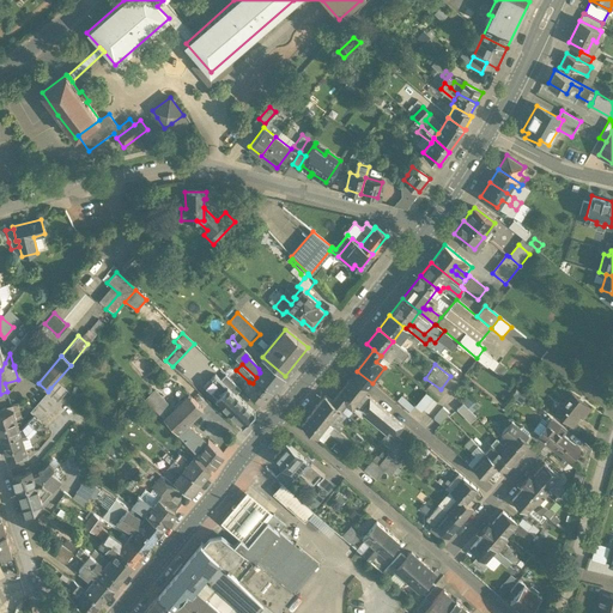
[(283,378),(267,365),(260,372),(256,377),(273,392),(283,378)]
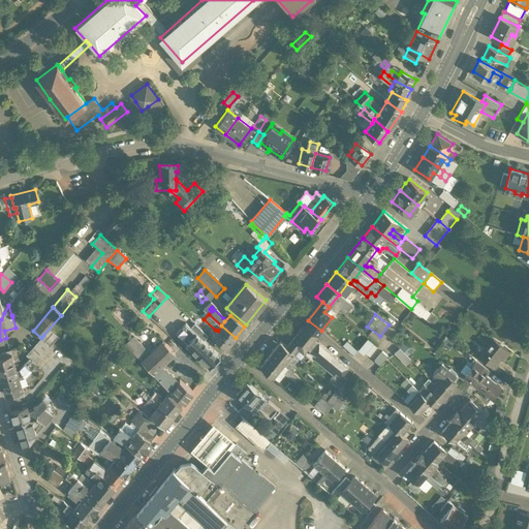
[(318,334),(321,331),(308,320),(306,323),(301,330),(313,340),(318,334)]
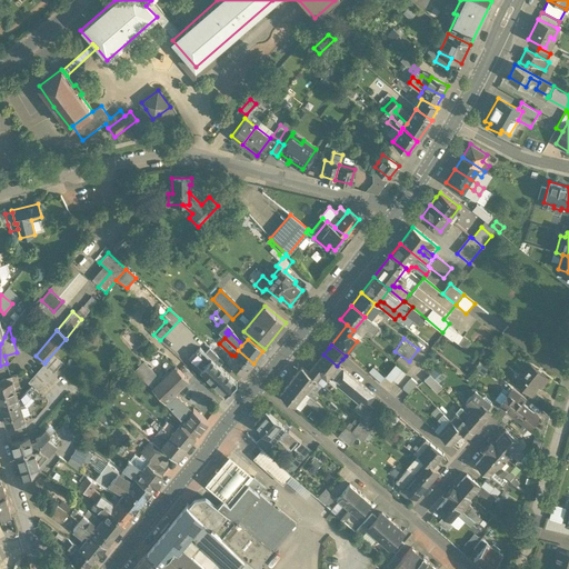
[(205,353),(200,349),(189,360),(226,395),(237,383),(219,367),(205,353)]
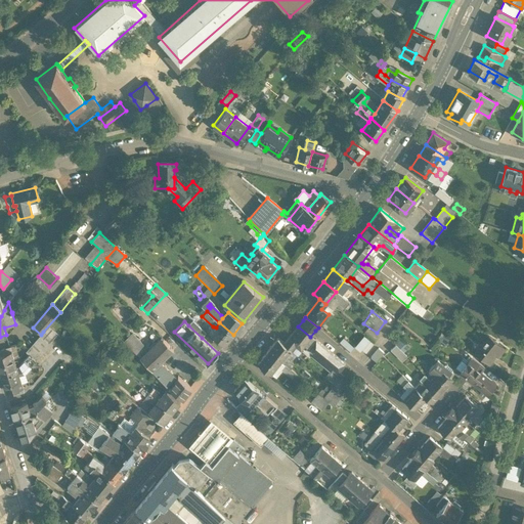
[(206,334),(192,321),(188,325),(202,338),(206,334)]
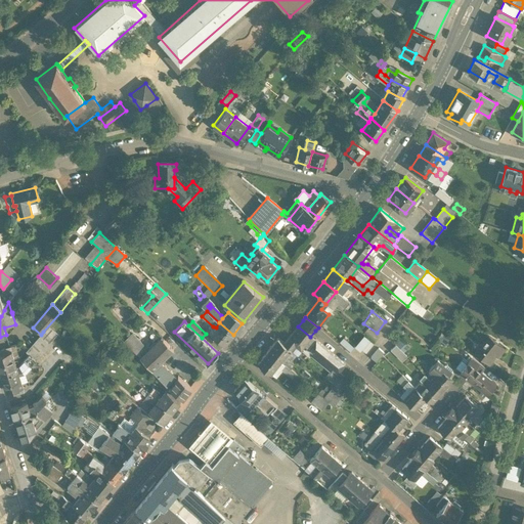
[(233,335),(219,322),(216,328),(211,334),(224,346),(233,335)]
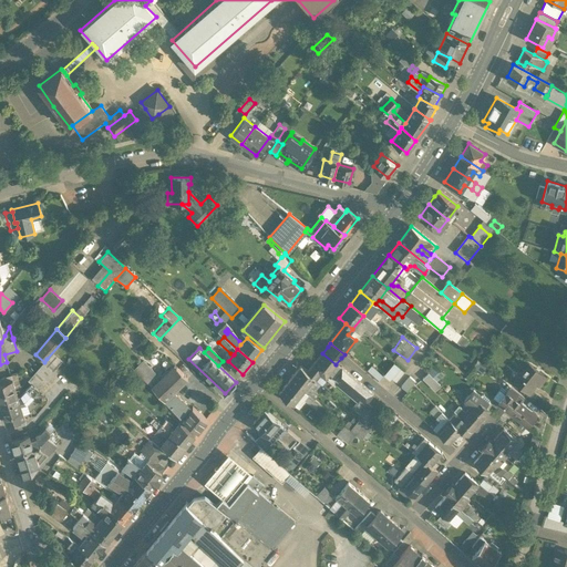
[(336,364),(322,353),(307,372),(315,379),(319,373),(325,378),(336,364)]
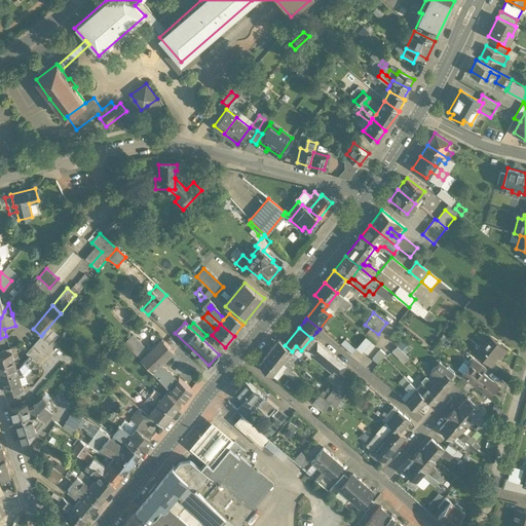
[(41,336),(26,353),(29,355),(36,362),(54,343),(43,333),(41,336)]
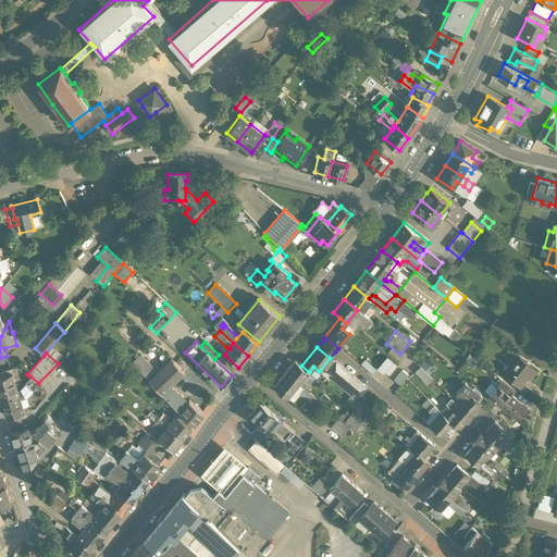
[(139,353),(130,362),(140,373),(150,363),(139,353)]
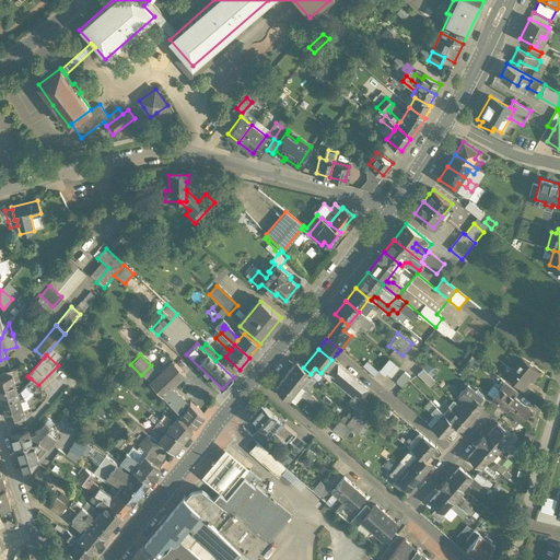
[(523,359),(518,364),(517,364),(508,375),(522,387),(529,378),(532,381),(539,372),(523,359)]
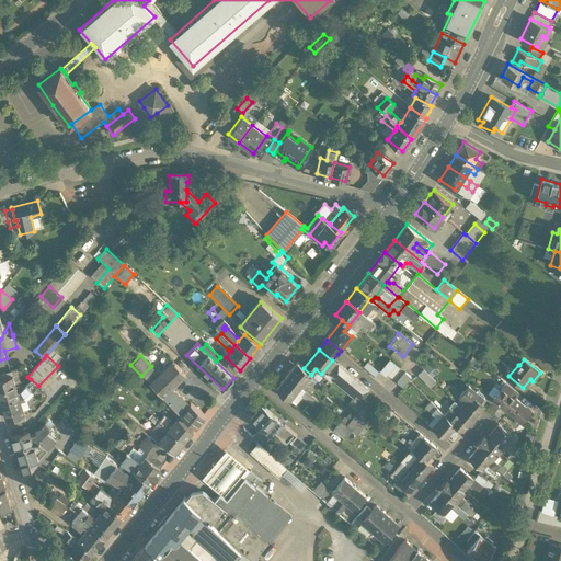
[(389,361),(380,370),(386,376),(387,375),(395,365),(396,365),(389,361)]
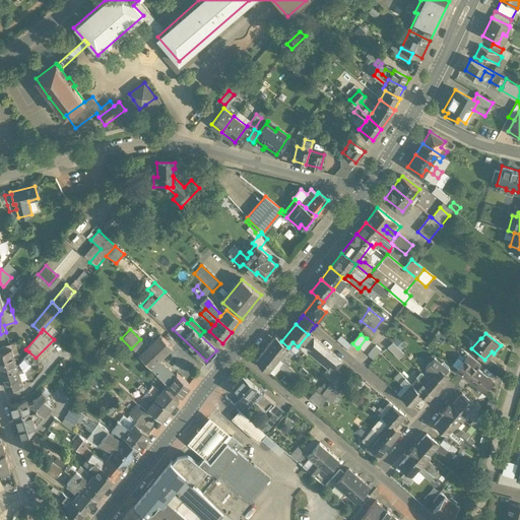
[(339,335),(335,339),(345,347),(348,343),(339,335)]
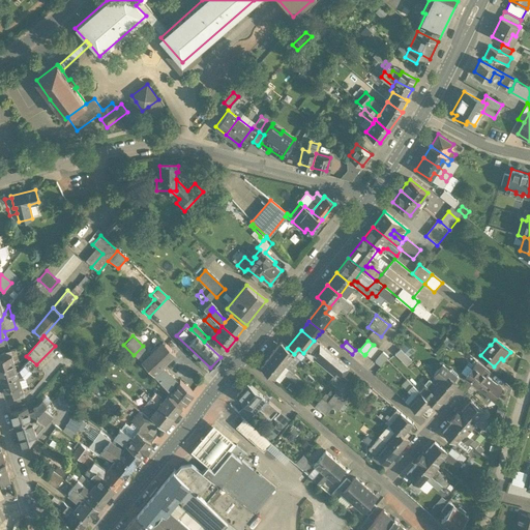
[(407,342),(401,349),(408,356),(415,350),(407,342)]
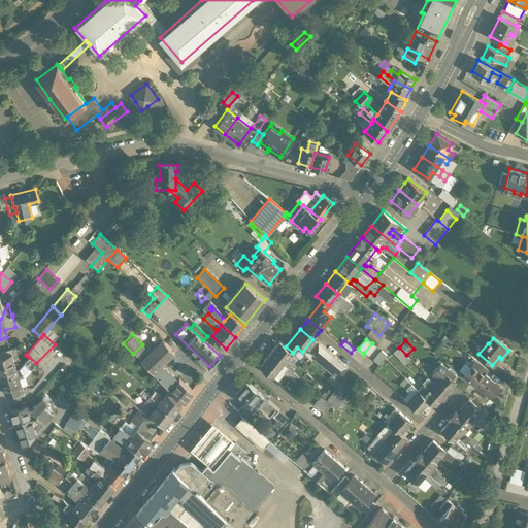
[(162,341),(141,362),(154,374),(174,354),(162,341)]
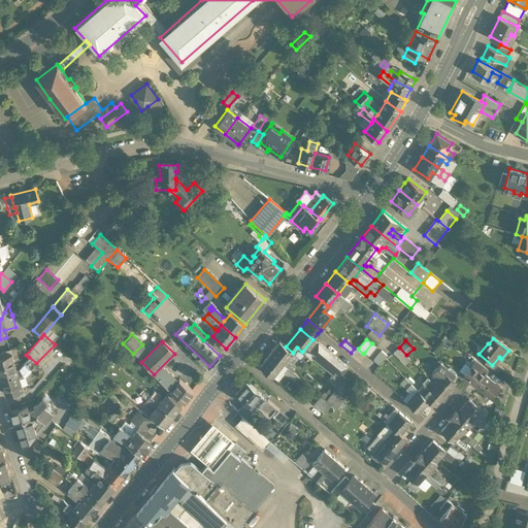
[(279,341),(270,354),(283,365),(292,354),(293,353),(286,347),(279,341)]
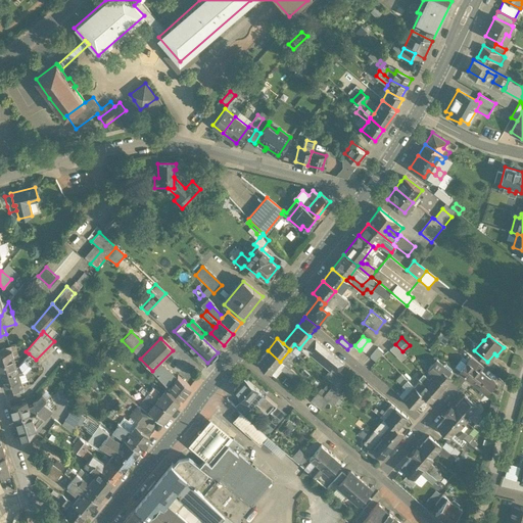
[(338,360),(315,340),(306,348),(331,369),(331,368),(338,360)]
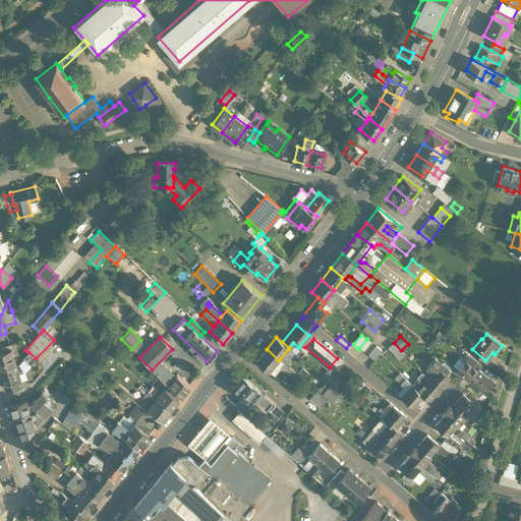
[(366,339),(359,348),(363,352),(371,343),(366,339)]
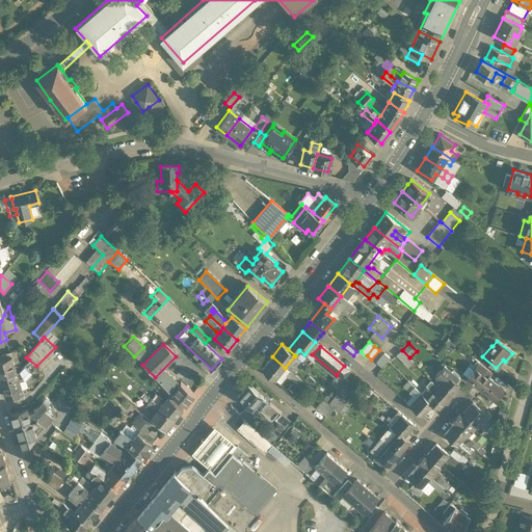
[(137,361),(148,351),(143,348),(134,357),(137,361)]
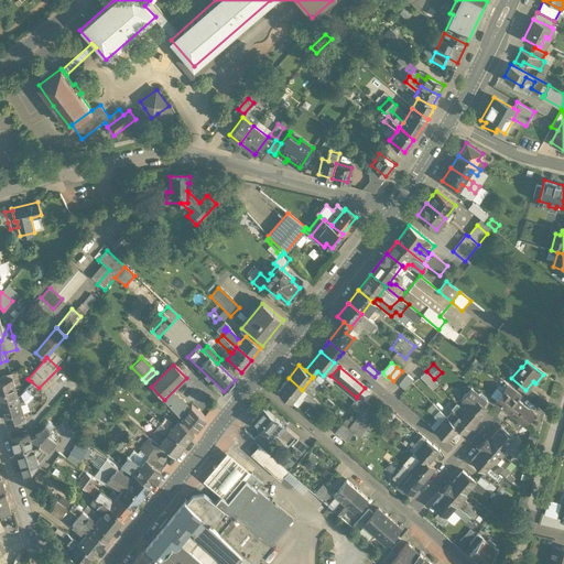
[(323,376),(317,371),(313,377),(312,378),(325,388),(331,381),(323,376)]
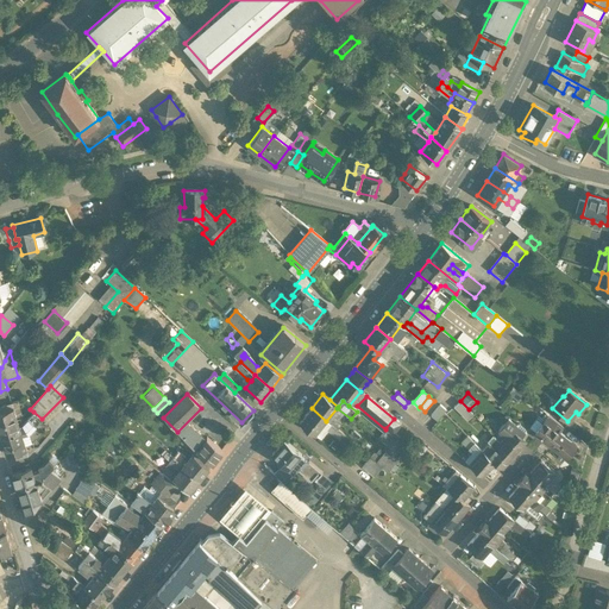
[(12,403),(0,407),(0,435),(0,437),(20,431),(19,426),(22,424),(20,418),(17,419),(12,403)]
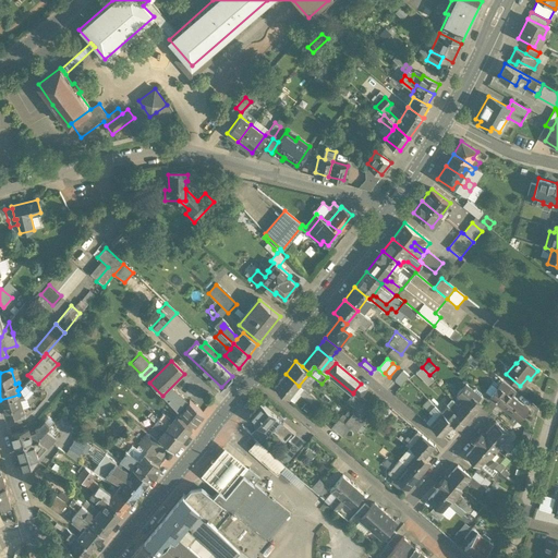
[(403,372),(395,381),(400,386),(409,377),(403,372)]
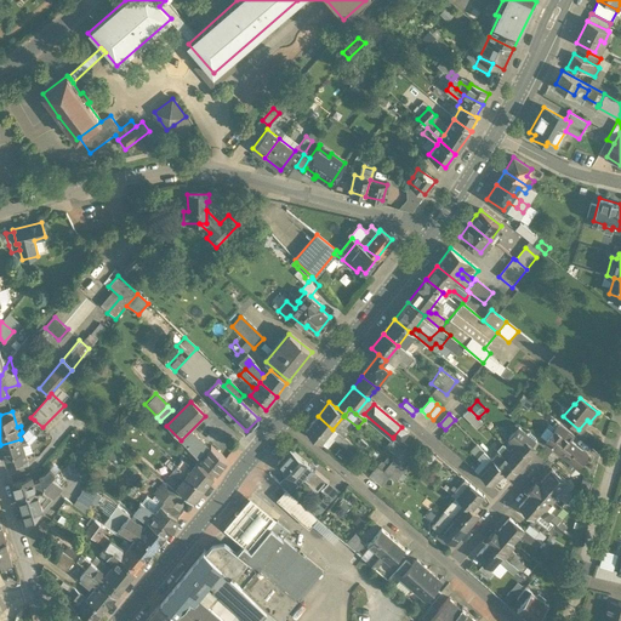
[(318,416),(306,431),(320,444),(332,429),(318,416)]
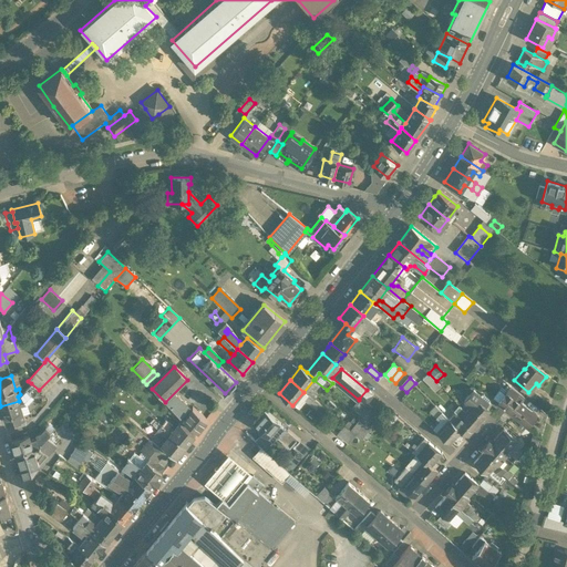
[(19,401),(0,406),(6,424),(14,421),(16,424),(26,421),(21,405),(26,403),(39,390),(31,383),(20,394),(18,397),(19,401)]
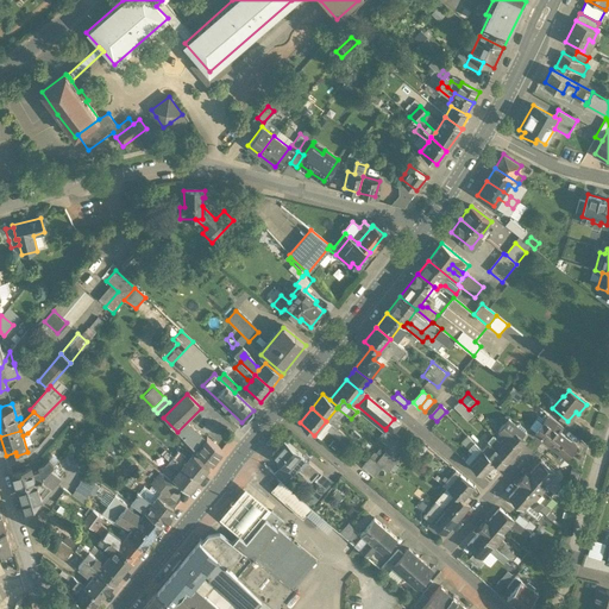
[(563,427),(550,416),(545,421),(559,433),(563,427)]
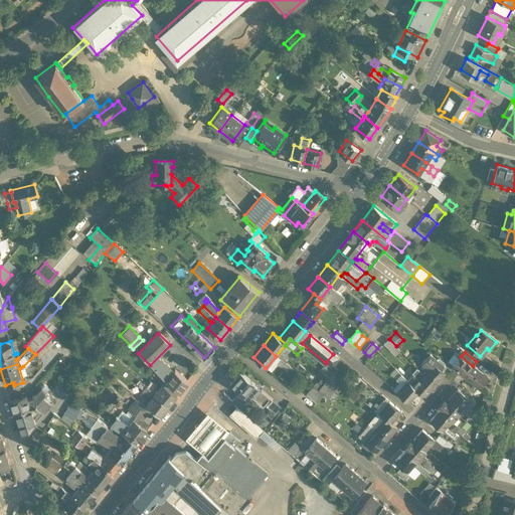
[(436,358),(435,359),(430,354),(420,364),(426,369),(422,374),(435,385),(445,373),(440,369),(444,364),(444,363),(439,358),(436,358)]
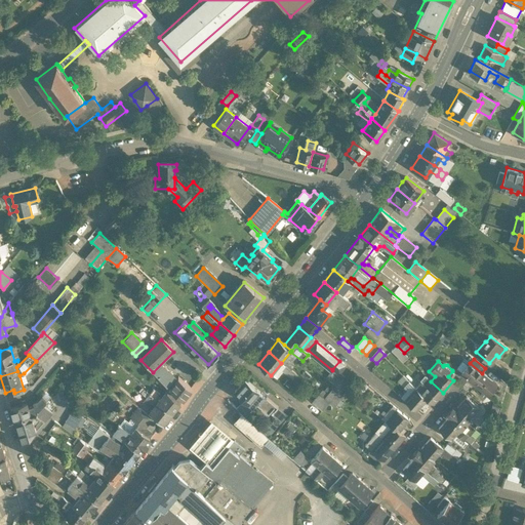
[(482,373),(470,363),(461,372),(463,374),(469,378),(474,384),(479,389),(480,388),(487,394),(494,384),(482,373)]
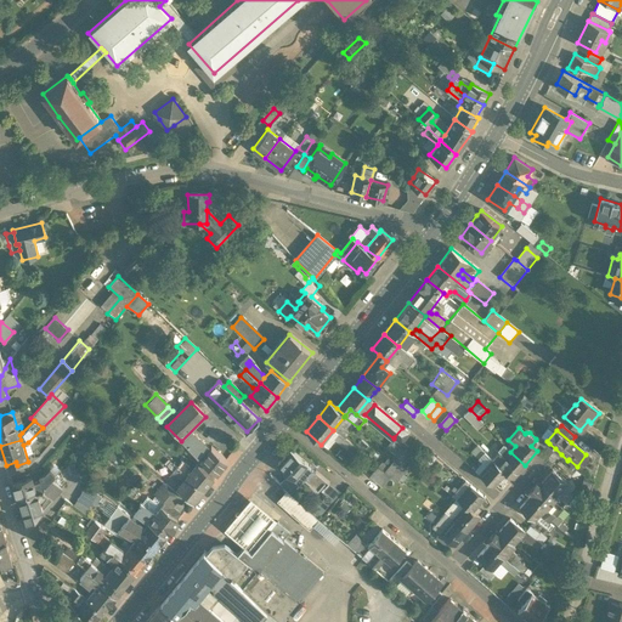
[(407,447),(394,437),(394,439),(385,448),(397,458),(399,458),(407,447)]
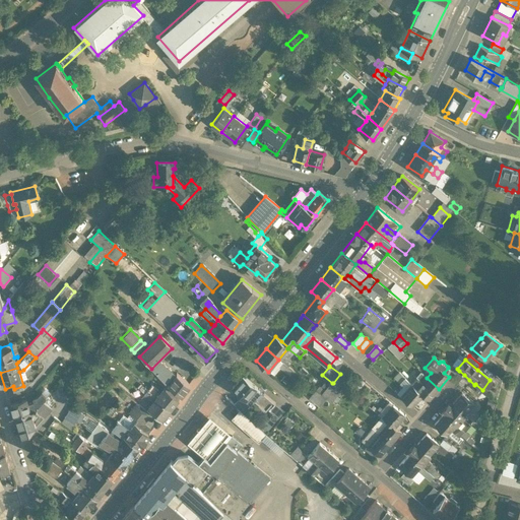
[(169,375),(163,369),(156,374),(163,380),(166,378),(169,375)]
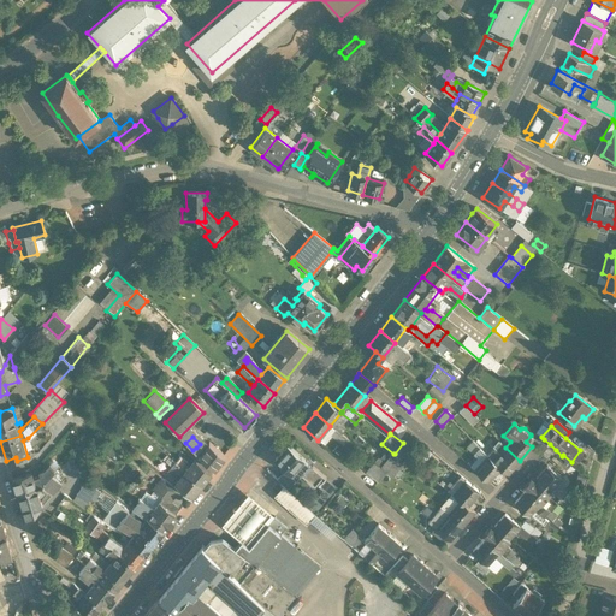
[(544,439),(535,449),(542,455),(550,444),(544,439)]
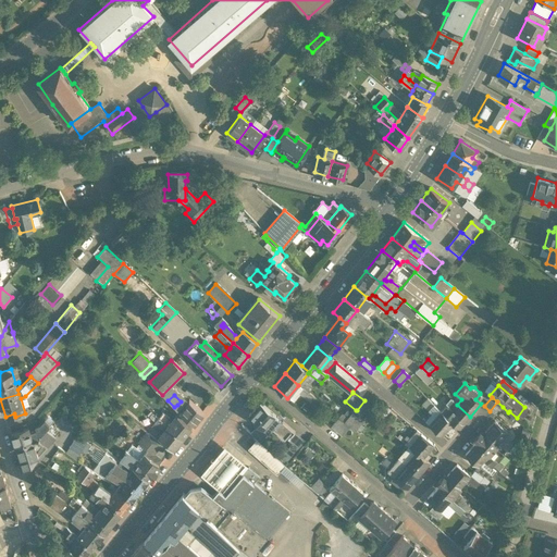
[(376,399),(367,410),(372,415),(382,404),(376,399)]
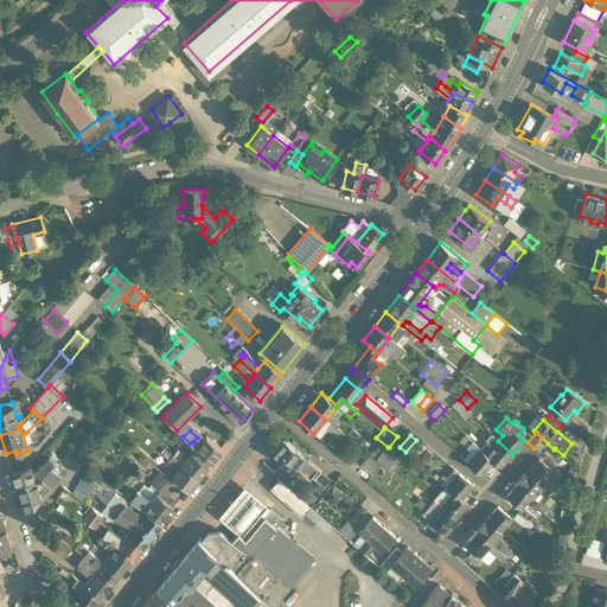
[(472,442),(466,435),(460,442),(467,448),(472,442)]
